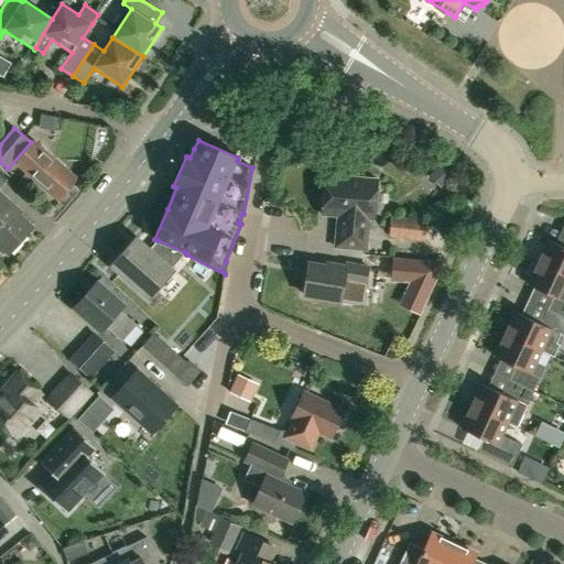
[(34,181),(58,202),(78,180),(35,142),(17,164),(25,172),(17,182),(25,192),(34,181)]
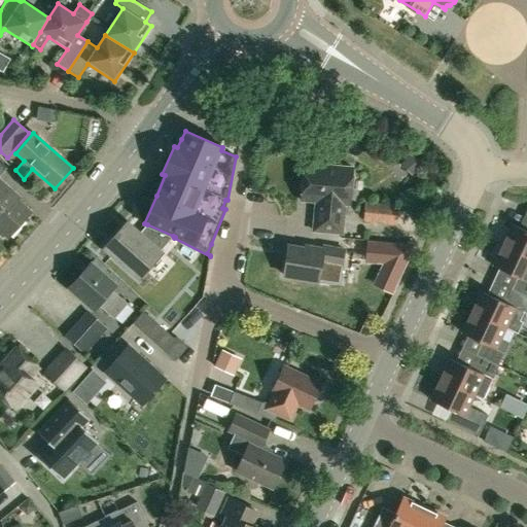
[(0,178),(0,176),(10,165),(0,154),(0,236),(3,239),(4,237),(7,240),(32,212),(19,200),(21,198),(0,178)]
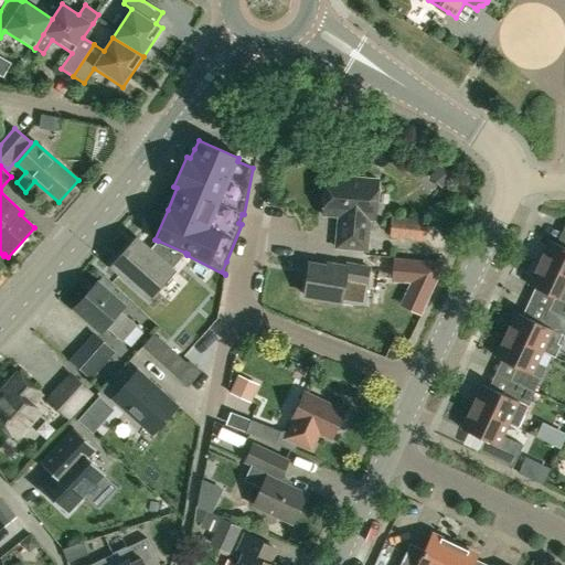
[(376,221),(380,181),(328,177),(323,216),(340,217),(337,249),(368,252),(371,221),(376,221)]
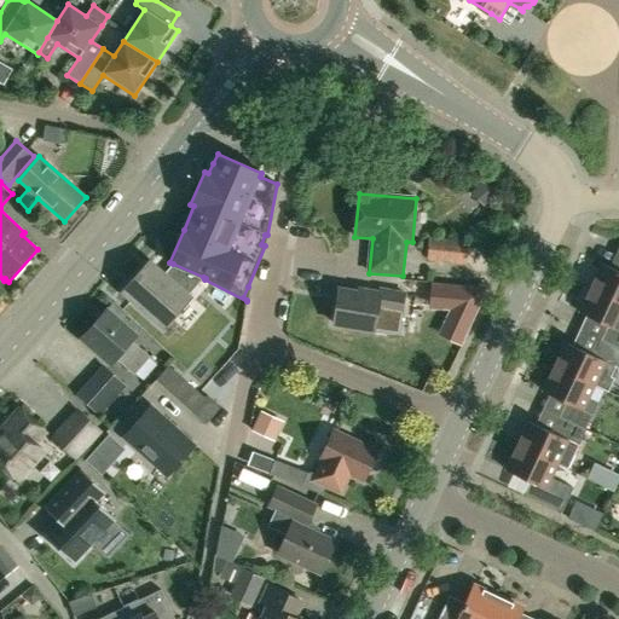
[(427,260),(466,265),(469,243),(431,238),(427,260)]
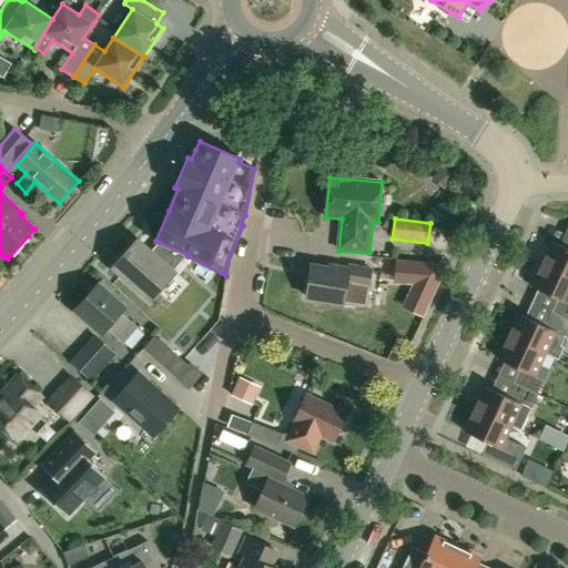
[(120,257),(112,267),(150,301),(174,272),(173,271),(185,256),(186,254),(159,242),(151,251),(137,239),(120,257)]
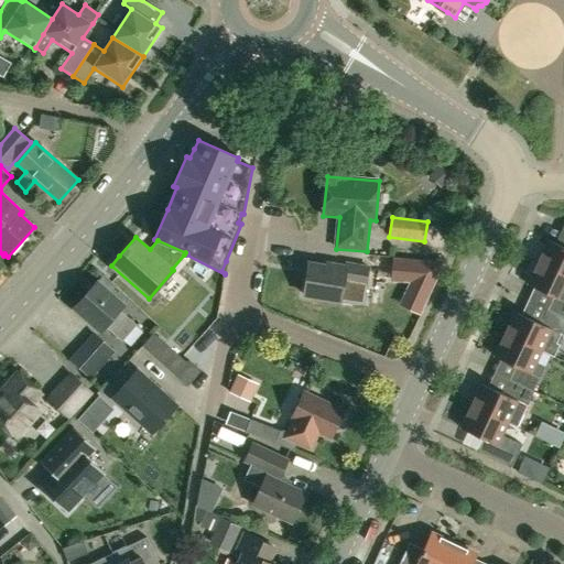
[(563,248),(549,241),(539,263),(563,274),(563,248)]
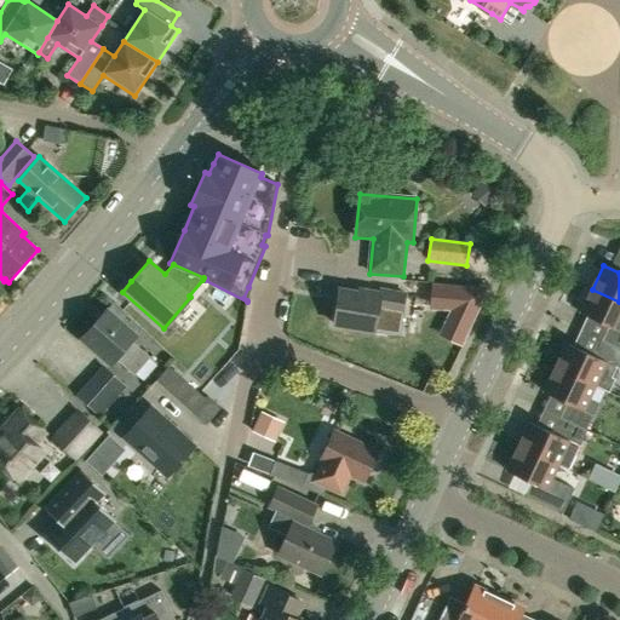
[(432,285),(430,308),(452,309),(448,316),(469,326),(486,290),(484,290),(432,285)]
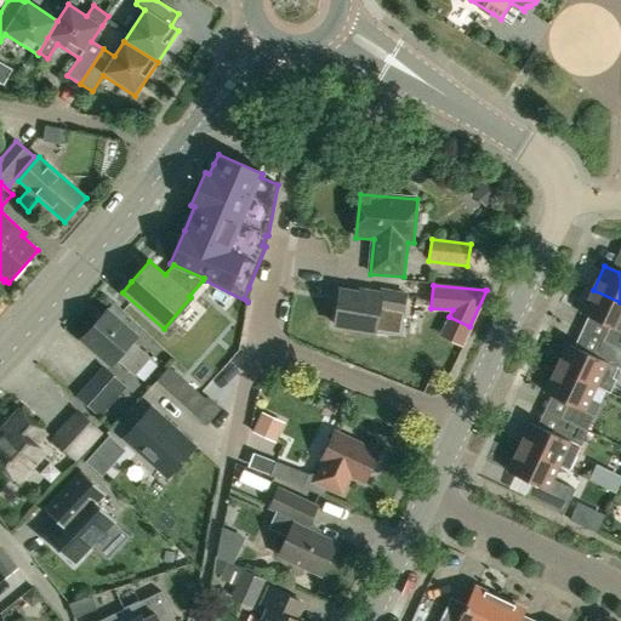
[(340,289),(334,324),(375,331),(379,331),(379,334),(400,337),(405,311),(403,311),(405,294),(381,290),(381,294),(360,290),(359,292),(340,289)]
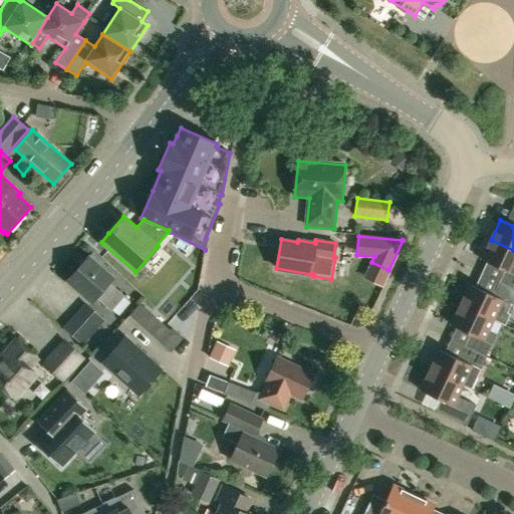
[(513,250),(491,240),(482,261),(486,262),(505,271),(499,283),(513,290),(513,250)]
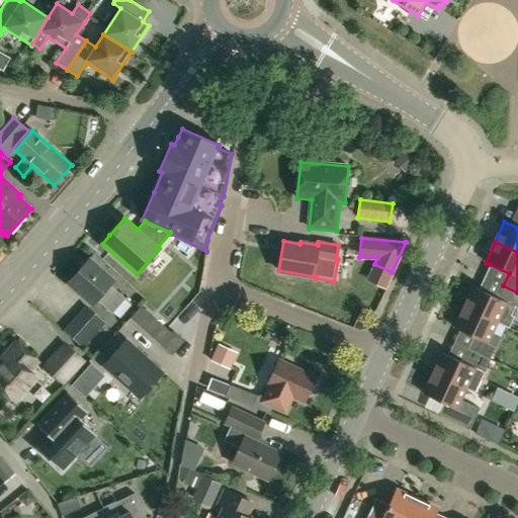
[(112,313),(124,298),(110,285),(113,281),(89,261),(70,282),(95,304),(98,299),(112,313)]
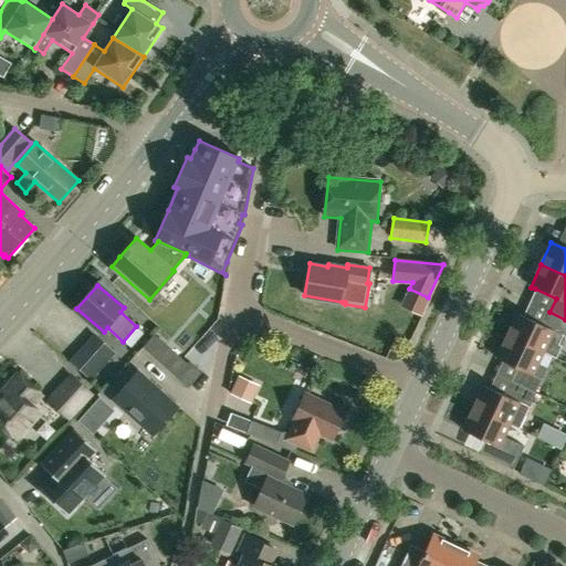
[(519,314),(507,337),(542,353),(555,359),(561,345),(558,344),(562,336),(565,338),(565,337),(565,320),(549,312),(543,325),(522,316),(519,314)]
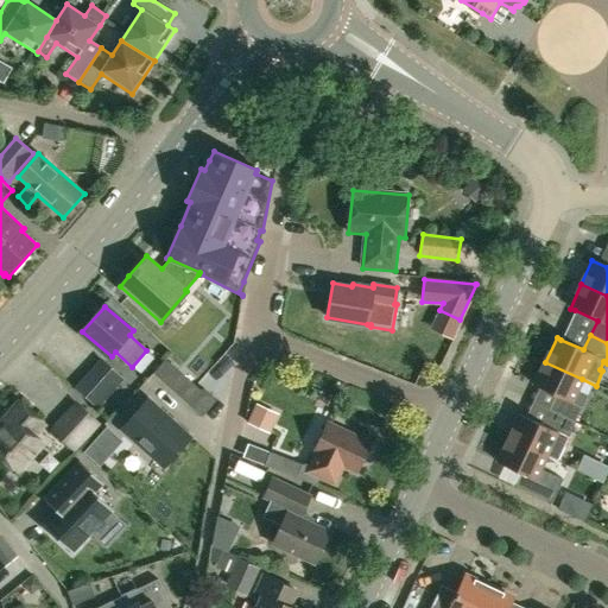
[(164,360),(153,373),(190,405),(201,393),(164,360)]
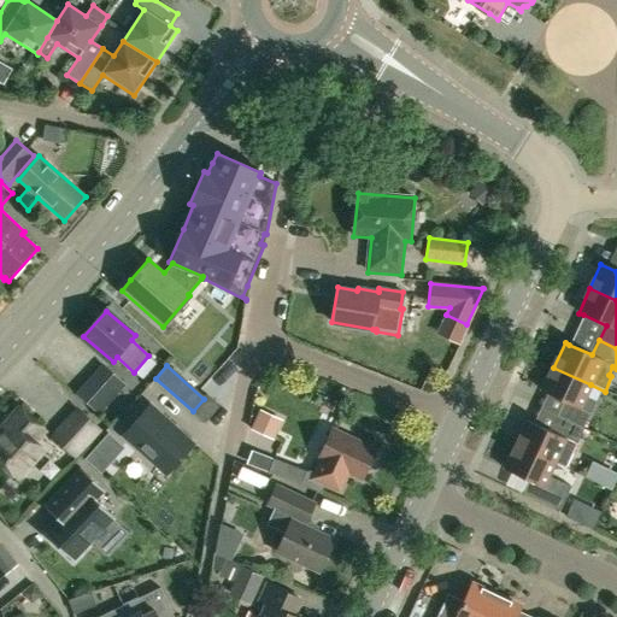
[(113,395),(124,383),(107,368),(95,380),(113,395)]
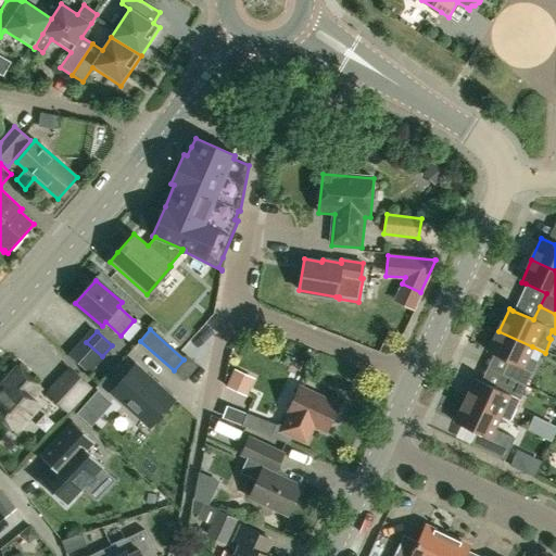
[(498,331),(489,352),(509,362),(503,376),(526,387),(536,363),(527,358),(532,346),(498,331)]
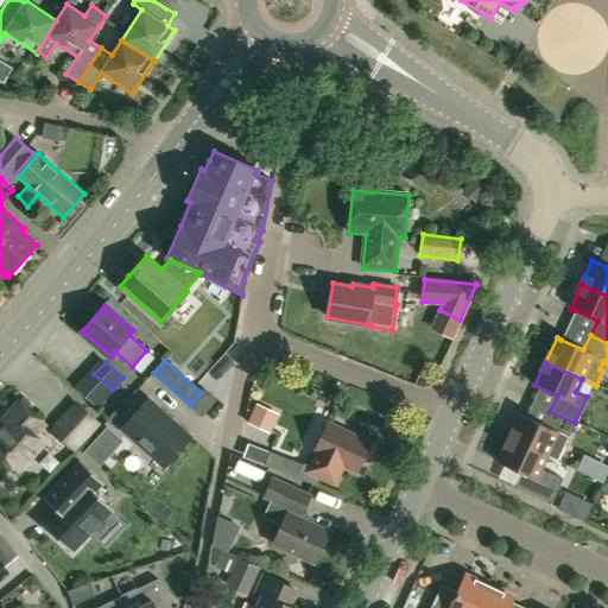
[(147,399),(121,428),(164,466),(190,437),(147,399)]
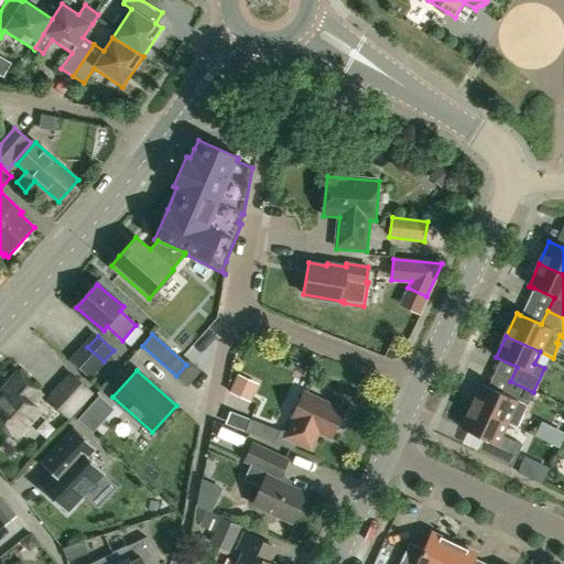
[(31,403),(41,392),(20,371),(9,383),(13,389),(0,402),(0,420),(17,436),(39,412),(31,403)]
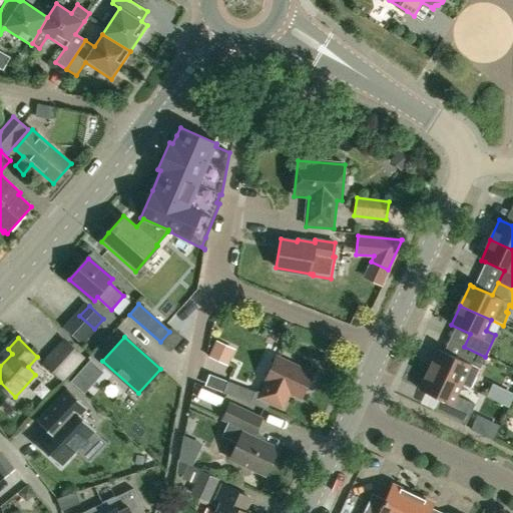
[(227,367),(235,350),(215,340),(208,357),(227,367)]
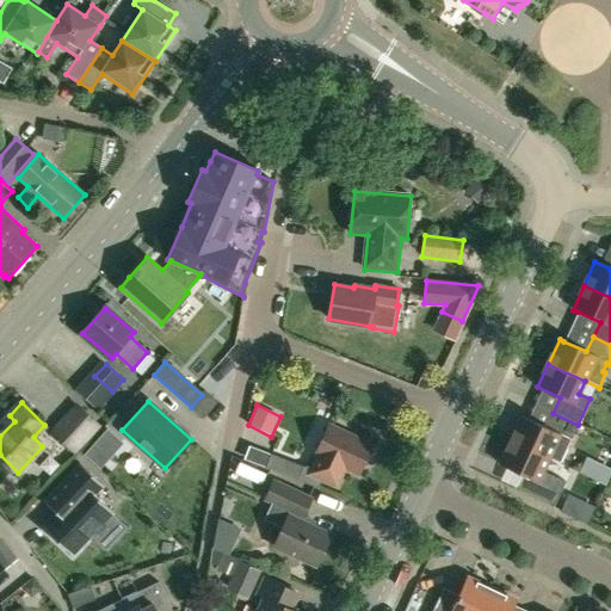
[(523,417),(512,442),(549,460),(561,464),(567,451),(579,425),(578,425),(553,413),(547,429),(523,417)]
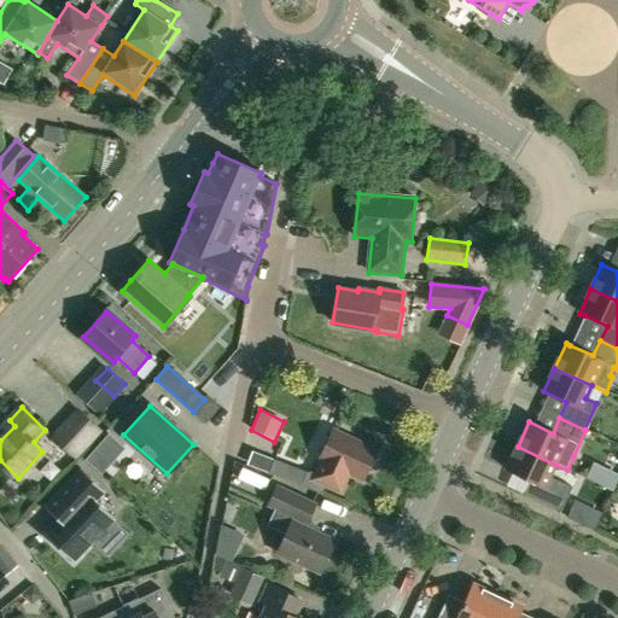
[(380,458),(377,454),(378,452),(334,431),(320,461),(321,462),(313,482),(342,495),(350,476),(363,482),(371,467),(375,467),(380,458)]
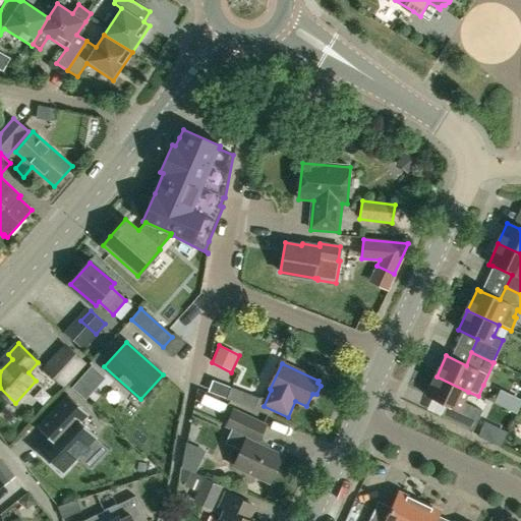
[(51,373),(63,385),(71,375),(59,364),(51,373)]
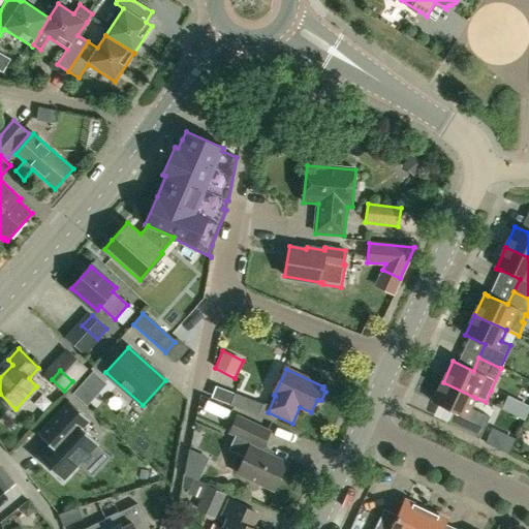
[(443,382),(433,403),(454,412),(448,424),(480,438),(490,418),(470,408),(475,398),(443,382)]
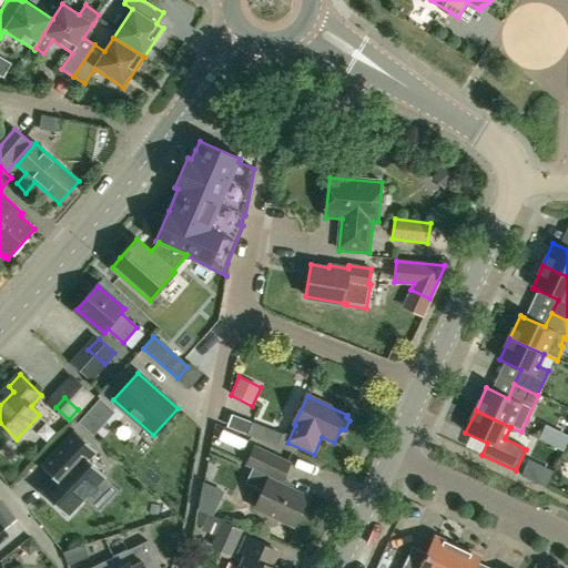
[(279,448),(283,436),(253,424),(249,436),(279,448)]
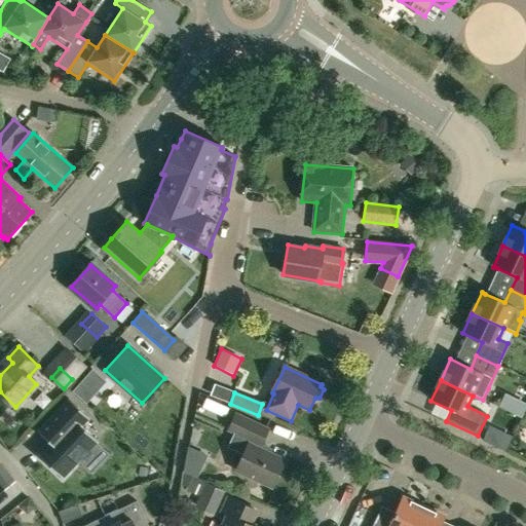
[(36,453),(62,478),(98,441),(81,425),(88,417),(69,398),(37,431),(47,441),(36,453)]
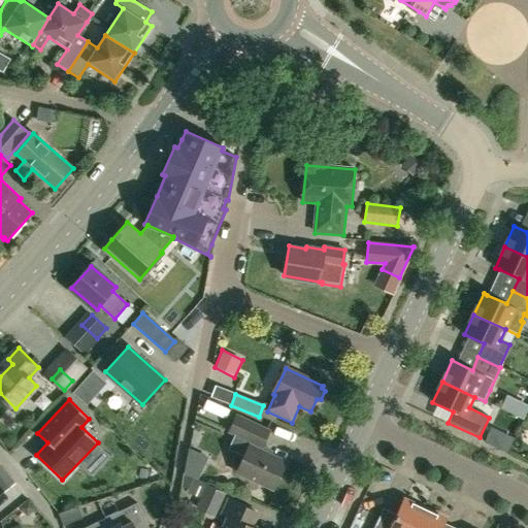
[(274,490),(287,463),(268,455),(269,450),(263,447),(270,433),(237,418),(230,433),(236,435),(229,451),(245,458),(238,473),(274,490)]
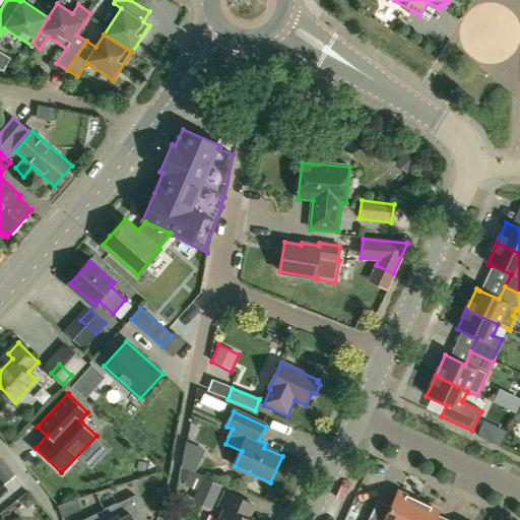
[(6,466),(0,471),(0,477),(5,483),(14,475),(6,466)]
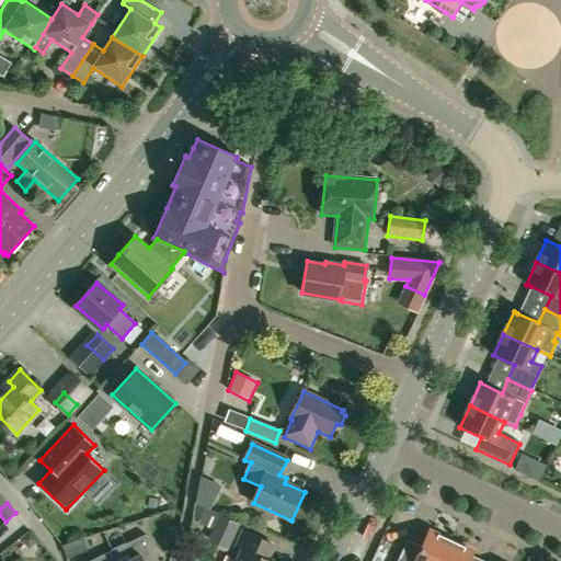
[(215,529),(212,536),(227,545),(237,524),(221,516),(215,529)]
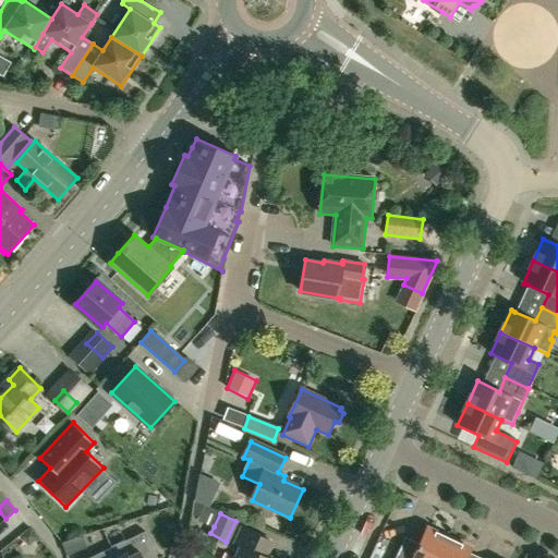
[(401,546),(395,557),(439,557),(448,540),(426,529),(415,553),(401,546)]
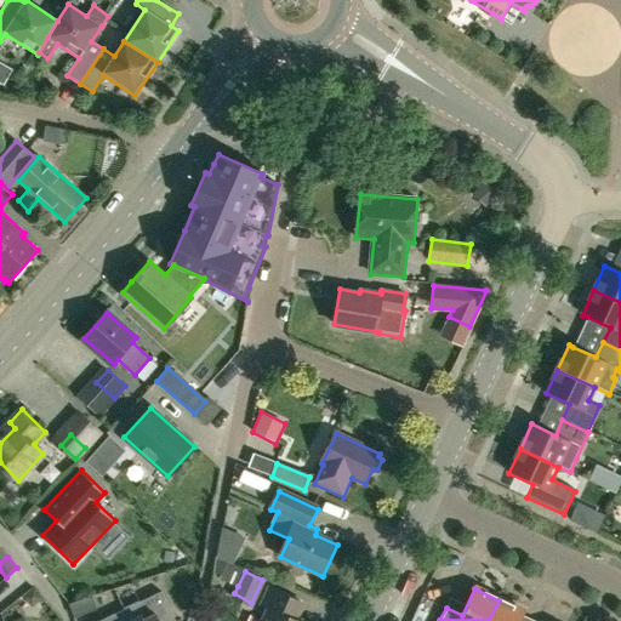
[(295,620),(303,605),(271,590),(262,608),(269,610),(263,620),(295,620)]
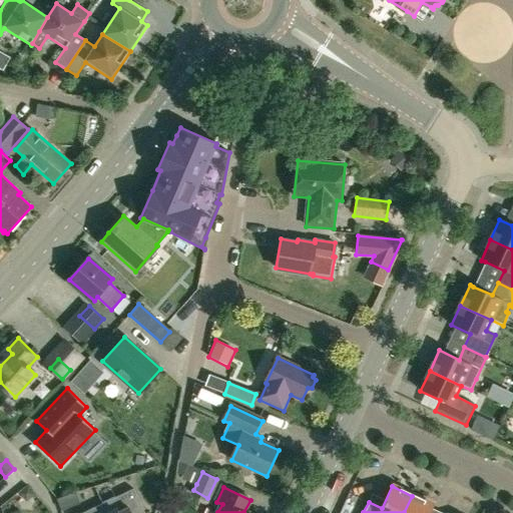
[(106,511),(107,512),(144,512),(134,490),(113,500),(116,506),(106,511)]
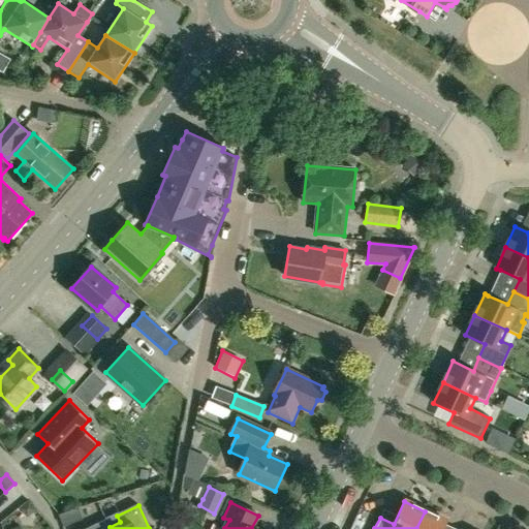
[(70,522),(66,509),(59,512),(63,524),(70,522)]
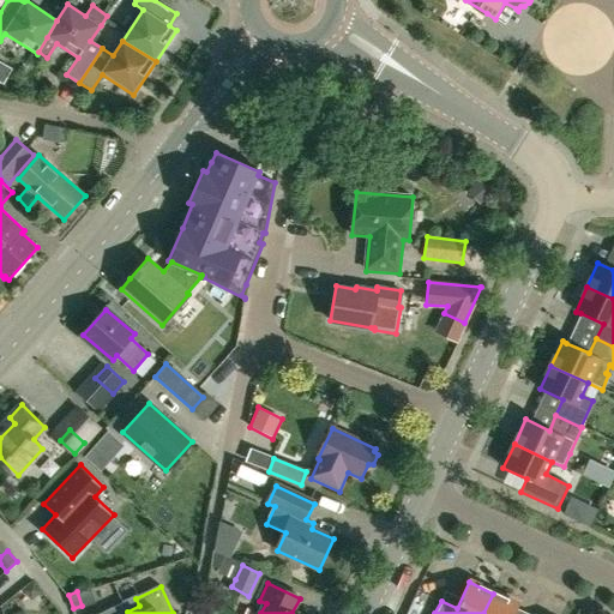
[(493,594),(483,613),(512,613),(518,605),(493,594)]
